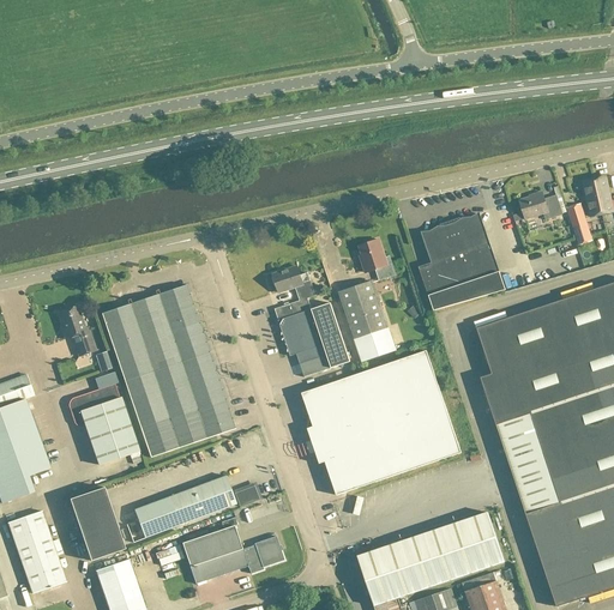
[(605,175),(594,177),(602,212),(613,210),(605,175)]
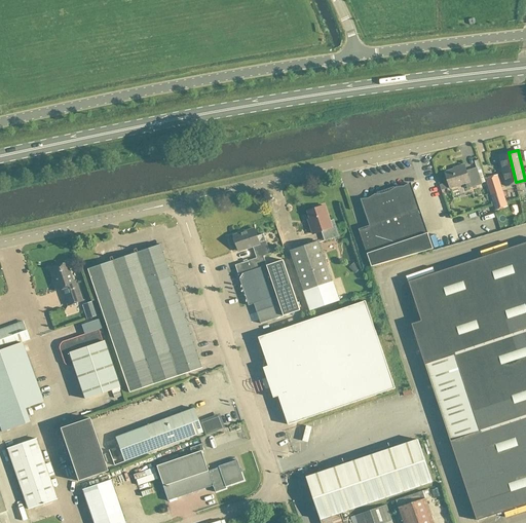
[(516,182),(509,152),(498,154),(505,185),(516,182)]
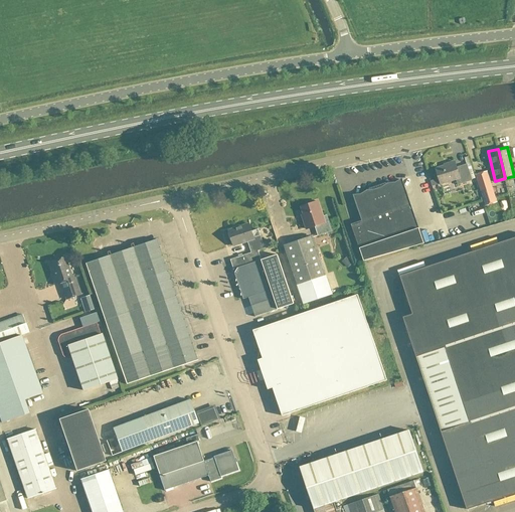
[(466,163),(470,178),(474,177),(467,156),(464,157),(466,163)]
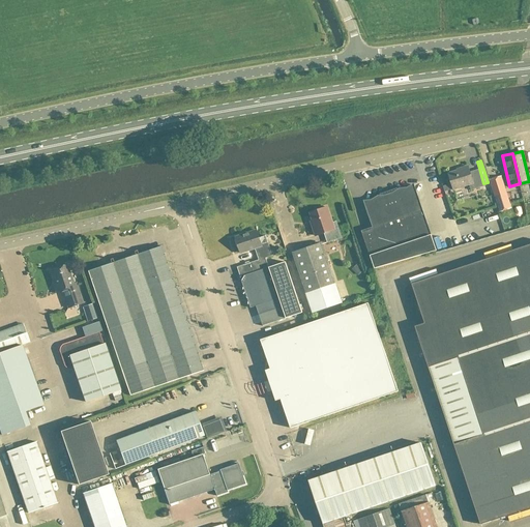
[(460,168),(461,169),(447,173),(451,188),(468,183),(470,188),(484,184),(483,183),(479,168),(468,171),(467,166),(460,168)]
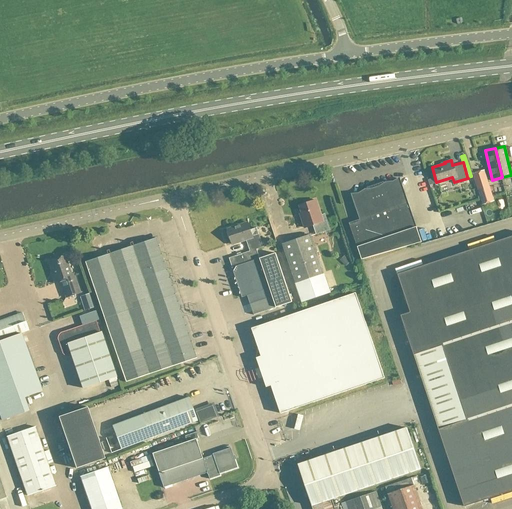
[(483,168),(472,172),(481,203),(493,199),(483,168)]
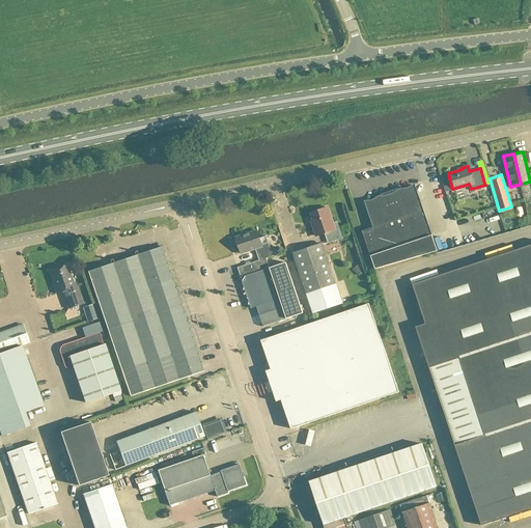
[(436,250),(435,247),(414,185),(364,202),(373,226),(362,230),(370,255),(374,268),(436,250)]
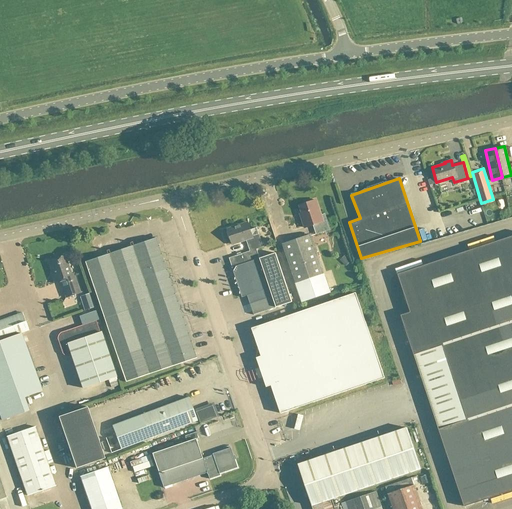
[(302,212),(299,213),(304,227),(312,224),(315,233),(329,229),(323,213),(320,214),(315,199),(299,205),(302,212)]
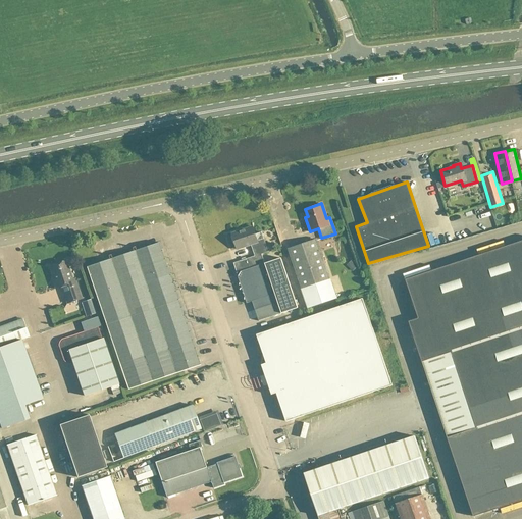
[(267,251),(261,231),(254,234),(252,226),(230,232),(236,248),(250,244),(254,255),(232,262),(246,302),(251,301),(258,320),(297,307),(280,257),(264,262),(263,262),(260,253),(267,251)]
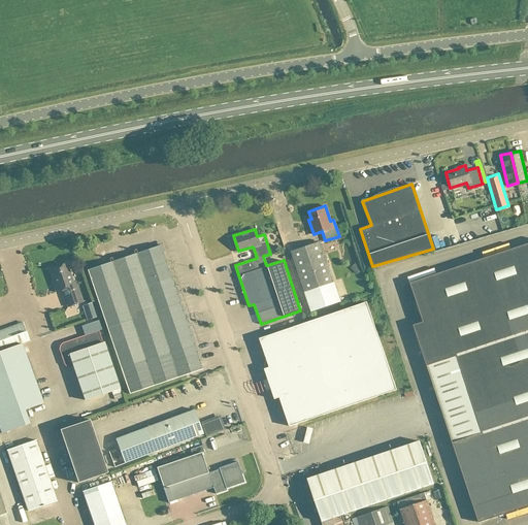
[(319,241),(291,252),(310,310),(339,301),(319,241)]
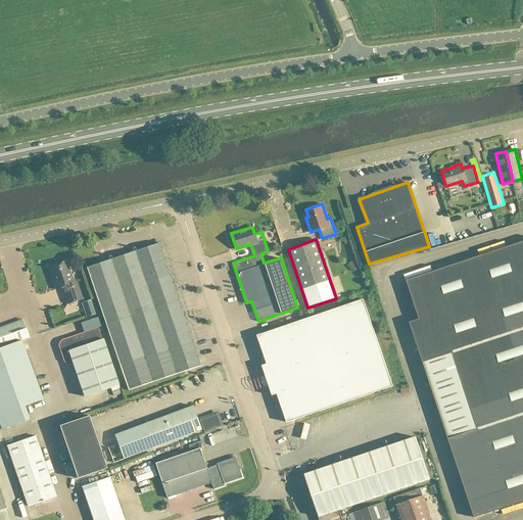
[(522,240),(490,251),(458,263),(406,279),(419,319),(409,322),(422,362),(473,517),(490,512),(522,500),(522,240)]
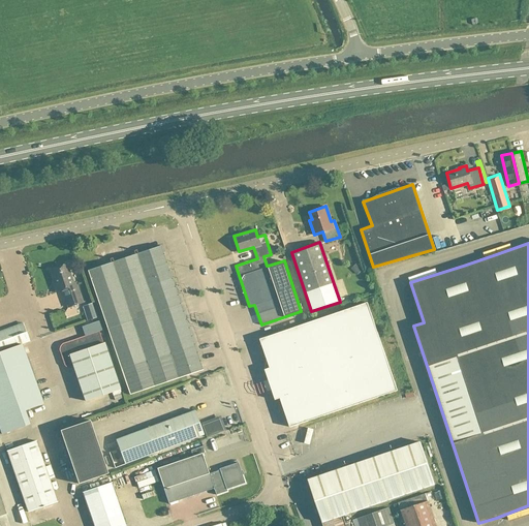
[(160,245),(87,269),(129,395),(201,370),(160,245)]
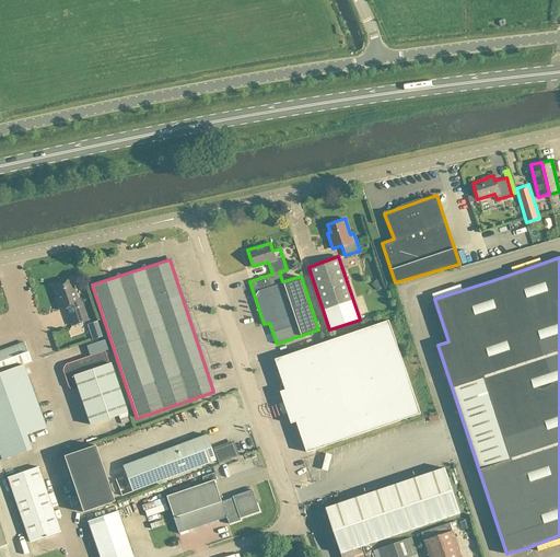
[(70,278),(51,285),(57,301),(56,302),(59,310),(66,306),(71,324),(86,320),(79,299),(77,300),(70,278)]
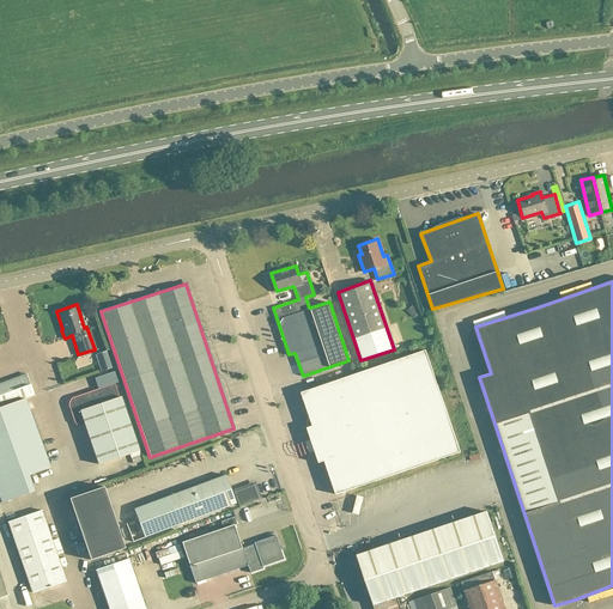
[(412,304),(406,309),(413,316),(419,310),(412,304)]
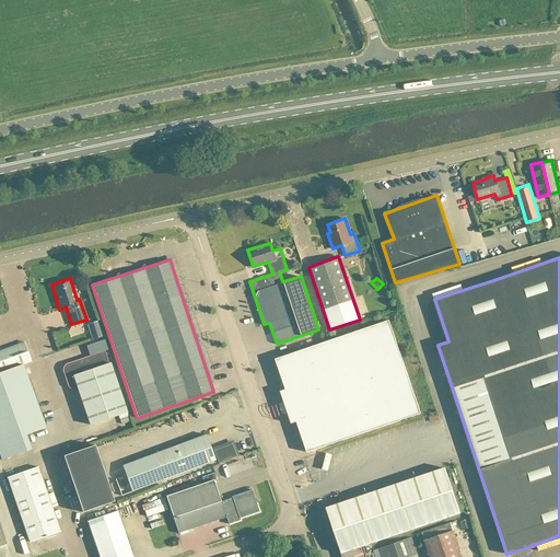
[(278,403),(281,415),(287,413),(290,422),(295,421),(305,452),(419,414),(388,321),(275,359),(276,363),(275,364),(277,366),(284,389),(279,391),(282,402),(278,403)]
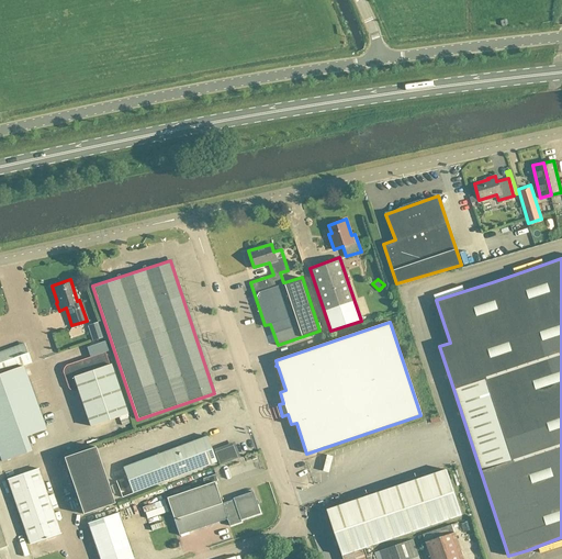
[(30,362),(23,343),(0,350),(0,372),(22,365),(30,362)]
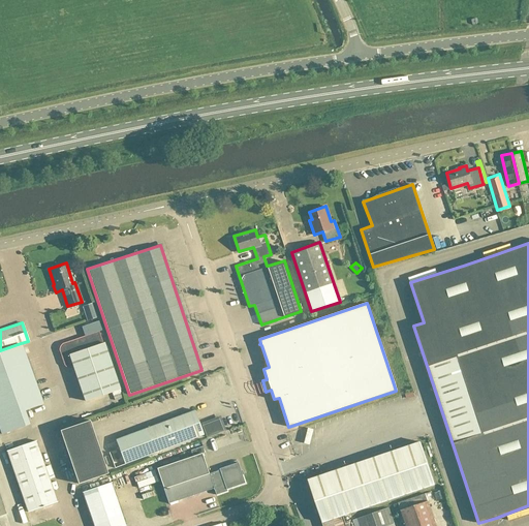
[(59,347),(59,349),(64,365),(66,366),(67,367),(69,367),(72,366),(84,400),(111,392),(113,396),(121,393),(103,342),(102,343),(98,332),(62,344),(61,345),(59,347)]
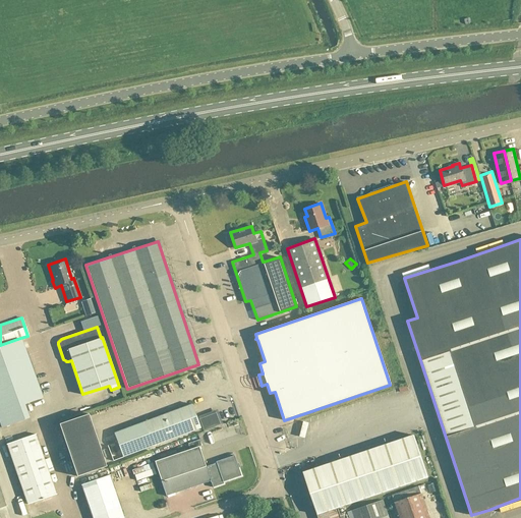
[(0,345),(0,424),(0,425),(29,415),(23,402),(42,396),(38,386),(20,338),(0,345)]
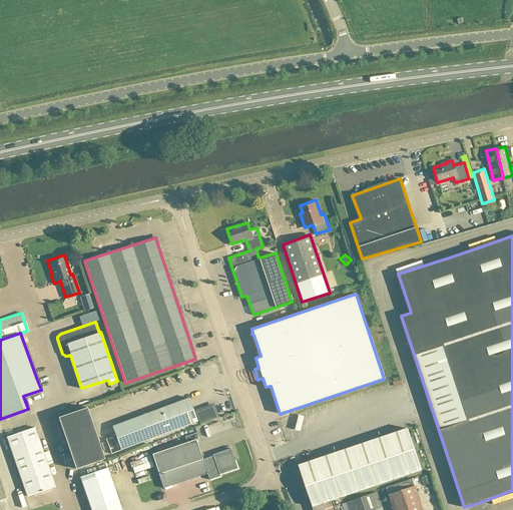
[(139,415),(140,415),(112,426),(120,448),(149,438),(195,420),(187,397),(139,415)]
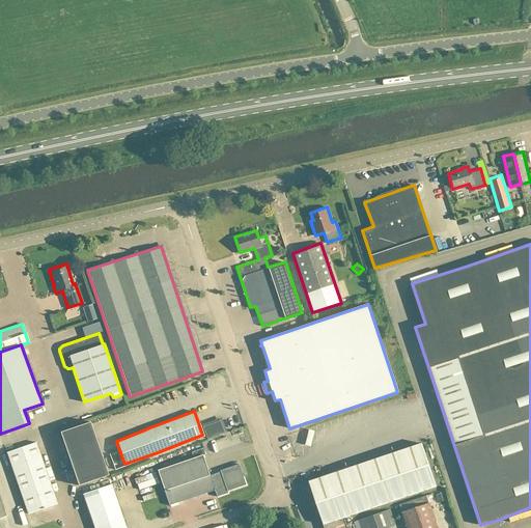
[(219,419),(201,425),(206,438),(223,432),(219,419)]
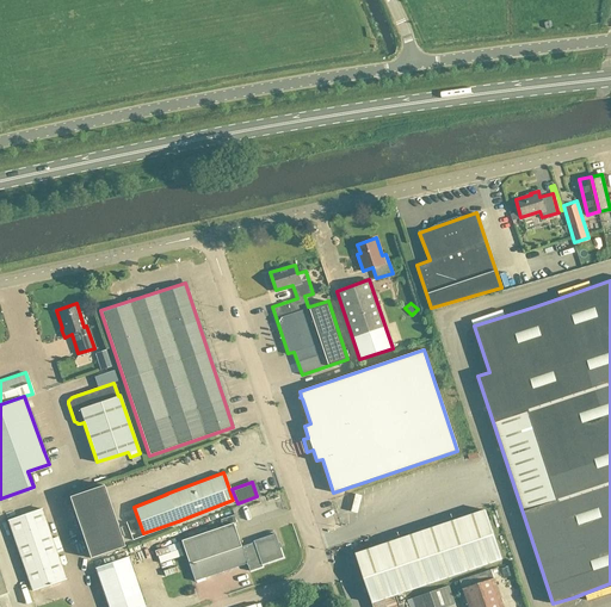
[(123,544),(103,483),(68,495),(90,556),(123,544)]
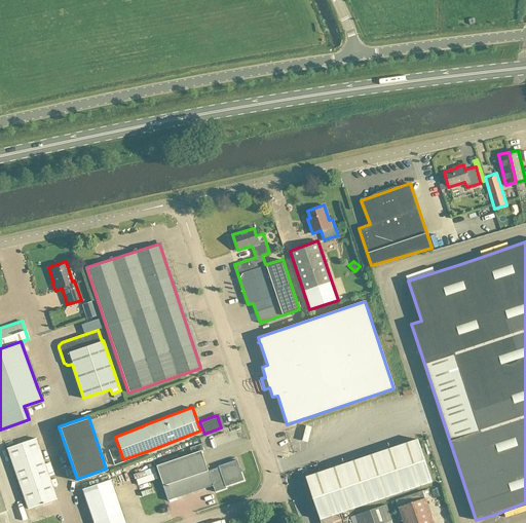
[(35,438),(6,448),(27,508),(57,498),(35,438)]
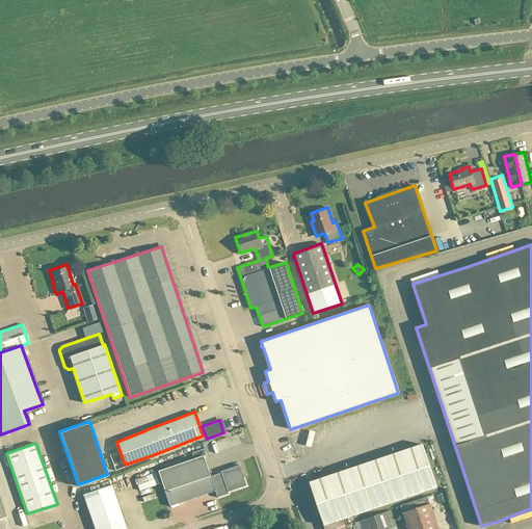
[(310,481),(325,528),(348,528),(345,518),(437,486),(423,444),(310,481)]
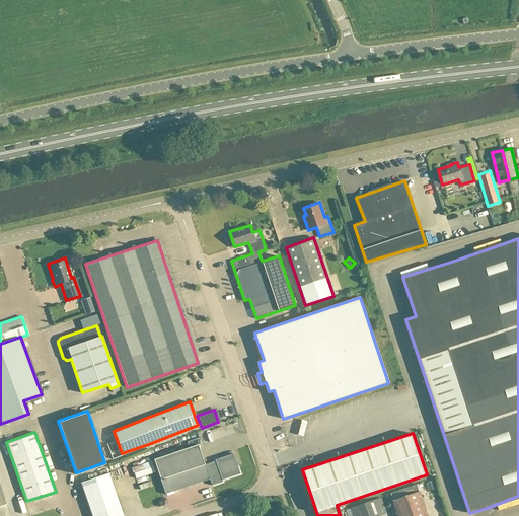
[(197,443),(152,458),(159,478),(158,478),(163,493),(208,477),(208,480),(209,480),(210,485),(221,481),(220,478),(238,472),(231,452),(213,458),(214,460),(203,463),(197,443)]
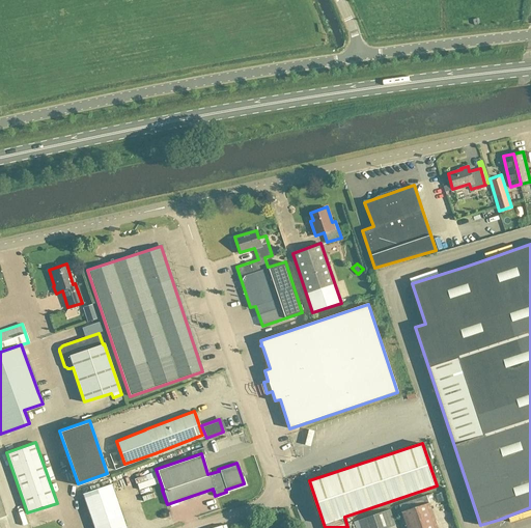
[(81,493),(93,527),(117,527),(126,525),(111,482),(81,493)]
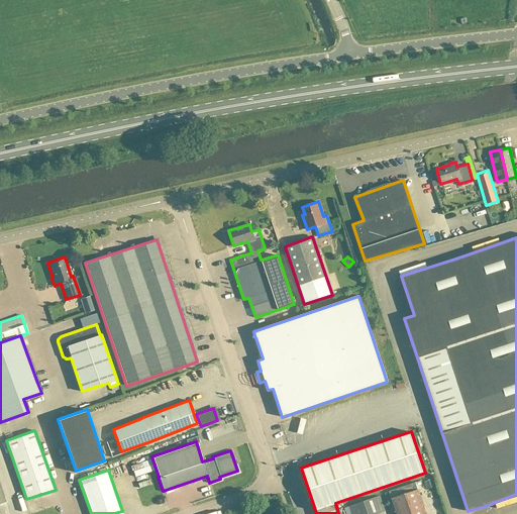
[(416,484),(415,481),(384,491),(385,494),(389,493),(391,498),(396,513),(425,513),(418,489),(416,484)]
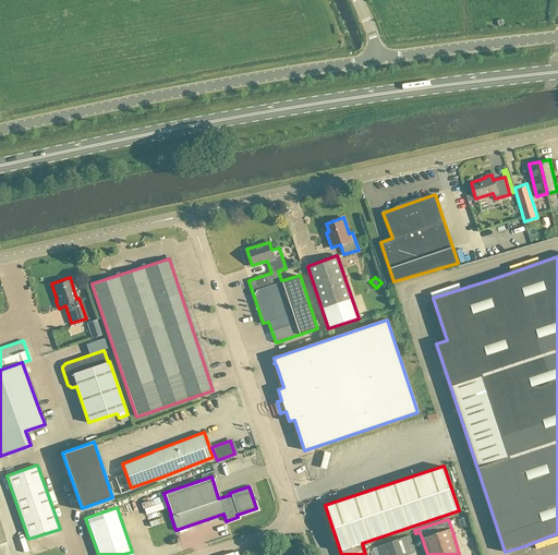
[(415,554),(409,535),(375,547),(377,554),(415,554)]
